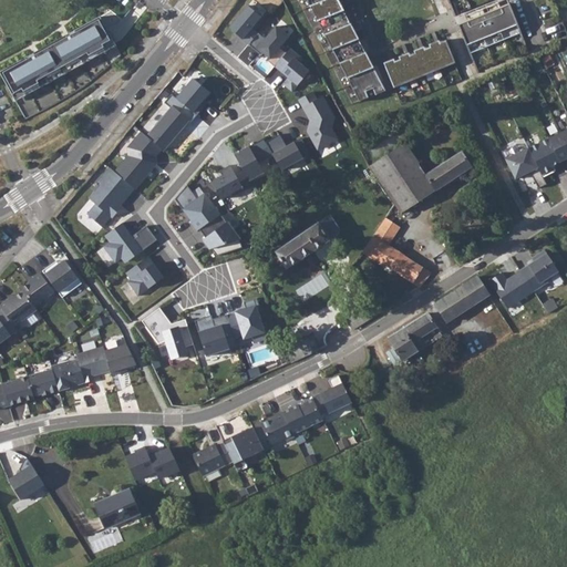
[(306,0),(359,102),(385,91),(338,0),(306,0)]
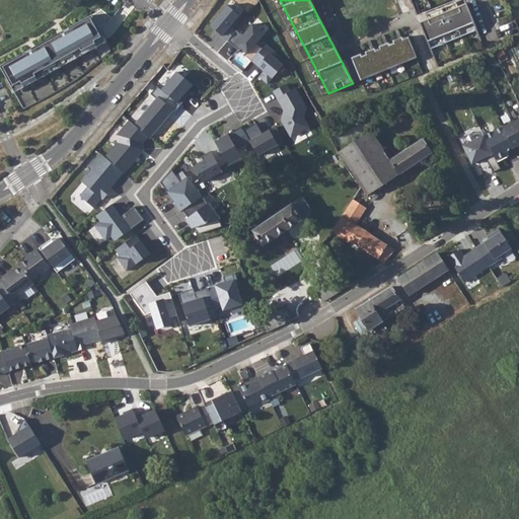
[(309,0),(350,77),(352,76),(320,0),(309,0)]
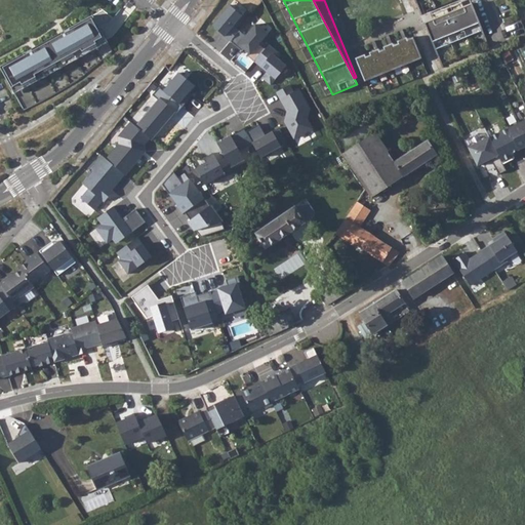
[(459,0),(421,15),(423,23),(472,3),(470,0),(459,0)]
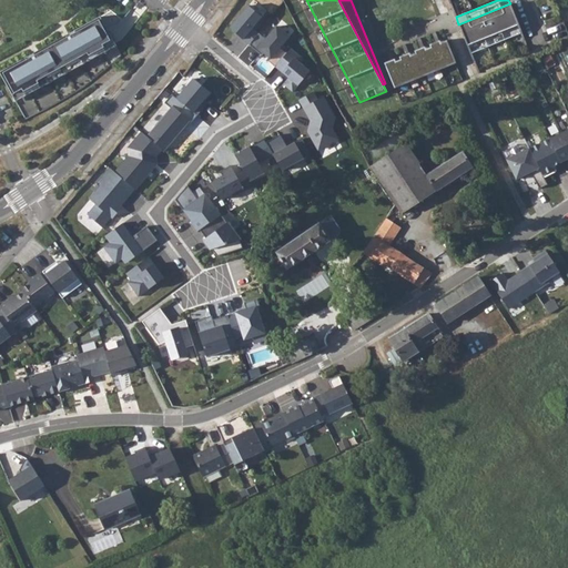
[(460,29),(470,53),(523,32),(510,3),(458,24),(460,29)]
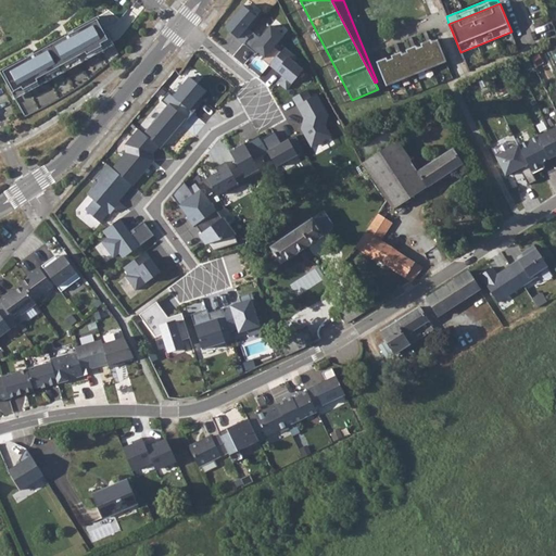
[(224,28),(243,45),(252,34),(247,28),(255,17),(242,7),(224,28)]
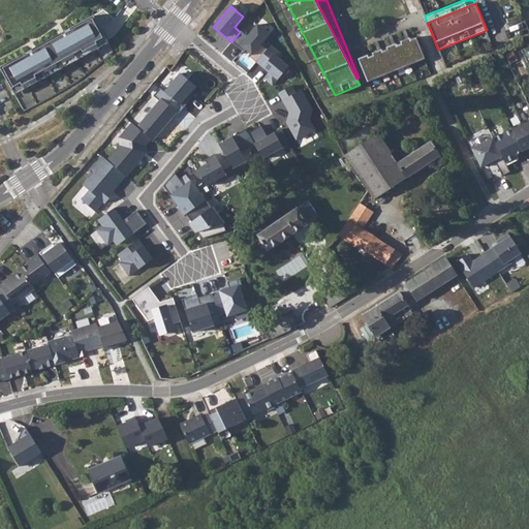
[(24,54),(0,66),(0,67),(12,90),(22,85),(24,89),(38,82),(36,78),(83,52),(85,56),(99,48),(97,44),(106,39),(93,16),(69,29),(70,30),(63,34),(58,37),(57,35),(36,47),(37,49),(32,52),(25,56),(24,54)]
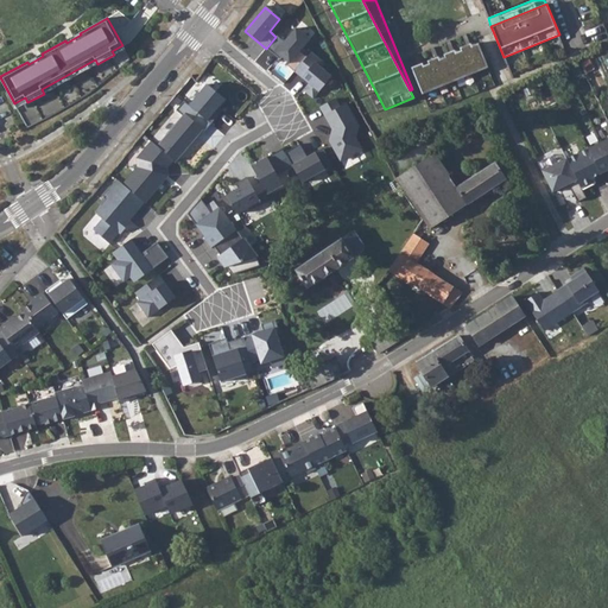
[(276,37),(266,49),(273,56),(276,54),(282,58),(289,64),(286,67),(293,73),(306,58),(299,52),(309,40),(295,30),(284,43),(276,37)]
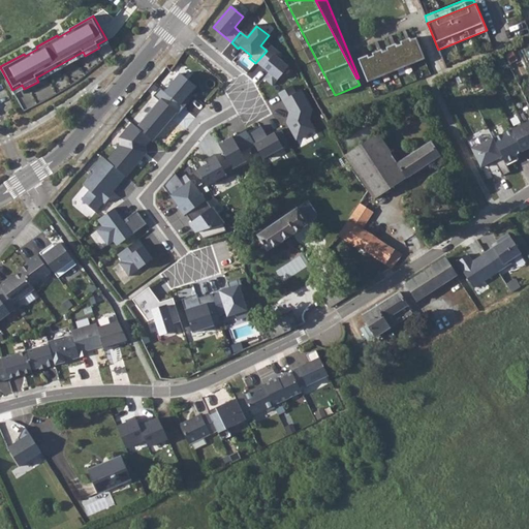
[(359,58),(368,82),(425,59),(416,37),(411,40),(410,37),(401,41),(402,43),(397,45),(396,43),(386,48),(387,50),(383,52),(382,49),(372,53),(373,56),(369,57),(368,55),(359,58)]
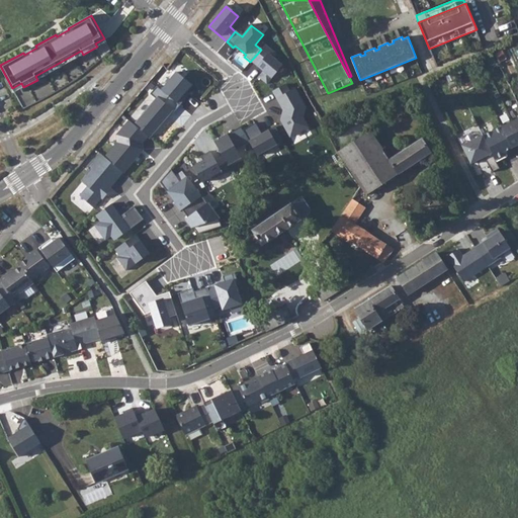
[(95,44),(97,47),(106,41),(104,38),(95,44)]
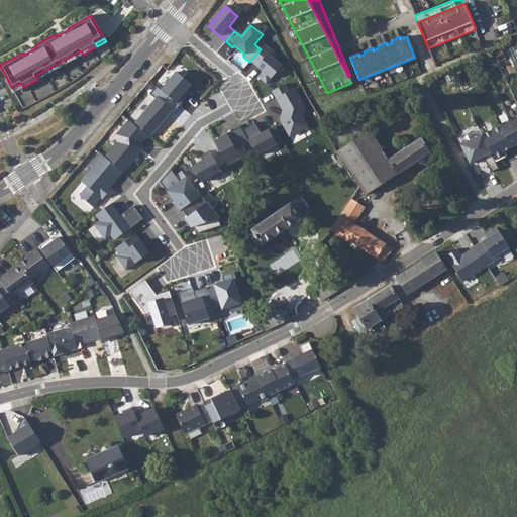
[(249,62),(262,72),(257,78),(266,85),(281,66),(273,59),(276,55),(264,45),(261,49),(249,62)]
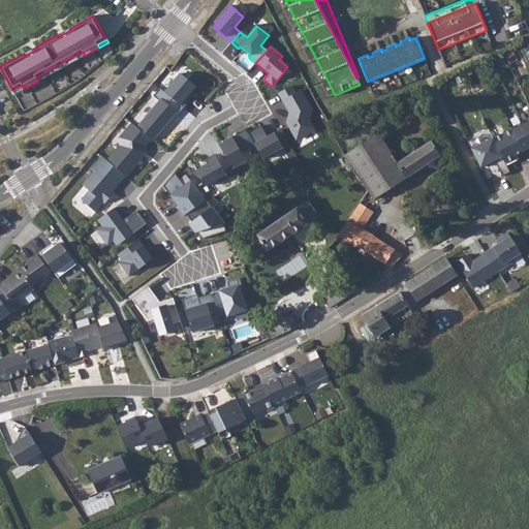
[(303,74),(296,59),(289,62),(297,78),(303,74)]
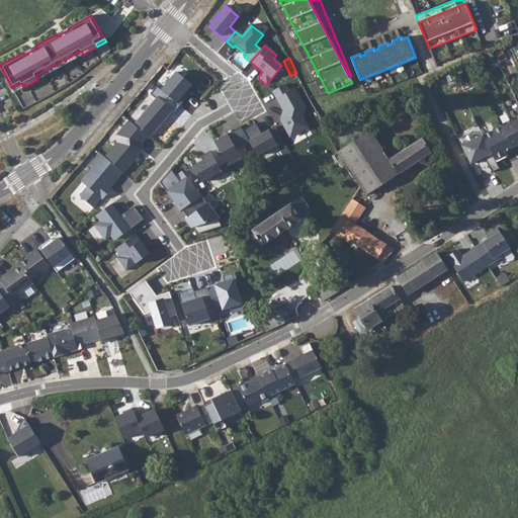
[(177,72),(162,90),(180,106),(187,98),(183,95),(192,85),(177,72)]
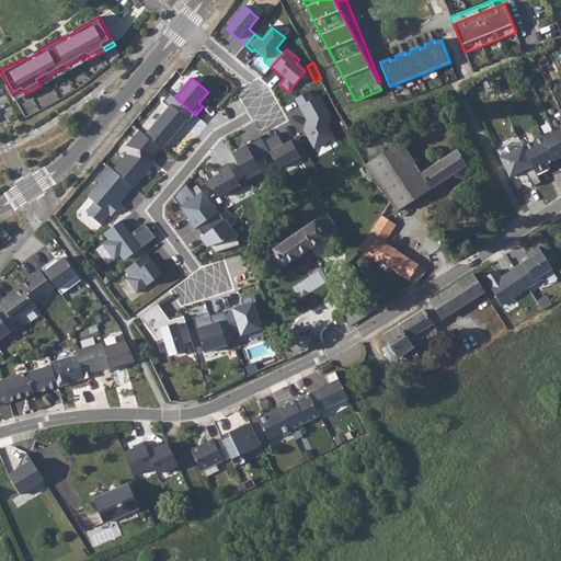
[(13,95),(15,100),(25,94),(23,90),(13,95)]
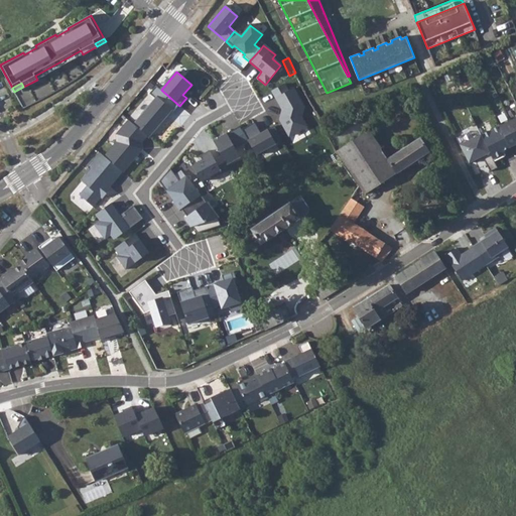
[(273,93),(282,106),(278,119),(288,135),(307,126),(300,104),(289,86),(273,93)]
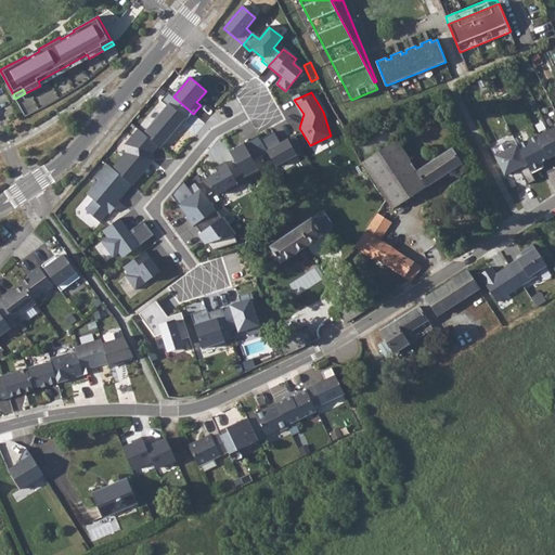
[(169,105),(184,117),(188,119),(193,114),(173,97),(169,93),(164,100),(169,105)]
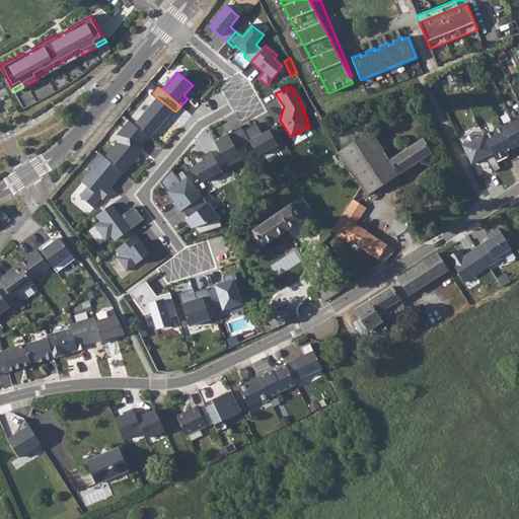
[(158,98),(135,126),(148,137),(172,109),(158,98)]
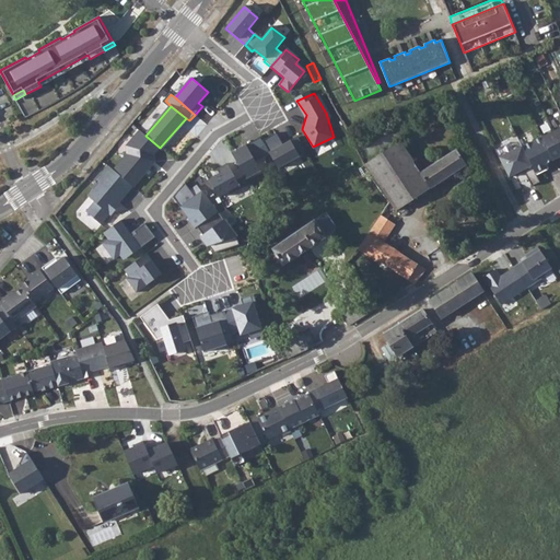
[(127,154),(113,170),(132,186),(155,162),(154,154),(160,148),(146,136),(139,130),(126,147),(127,154)]
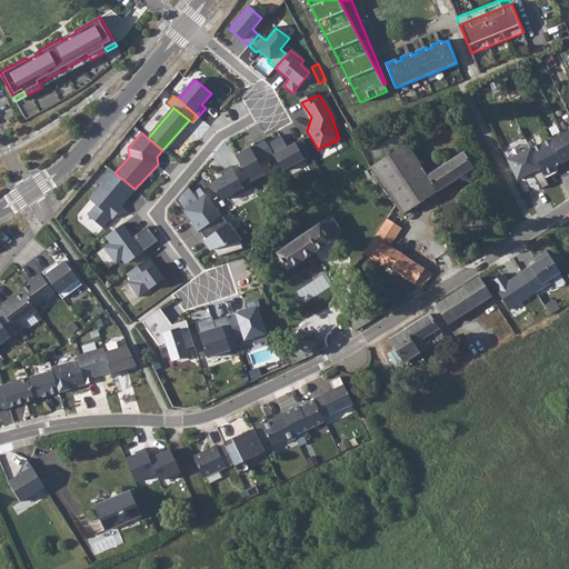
[(568,143),(563,132),(551,139),(562,162),(568,159),(568,143)]
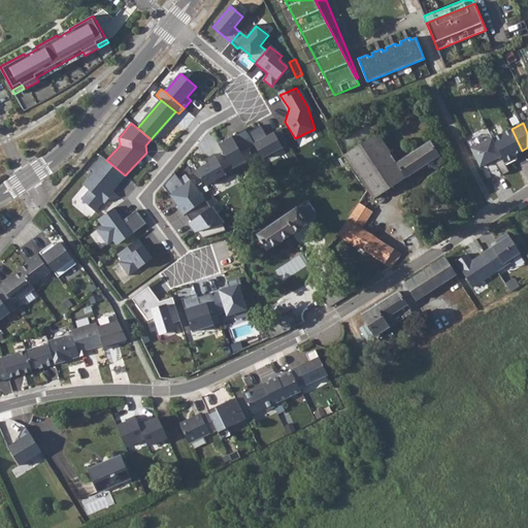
[(261,125),(248,132),(254,144),(262,158),(289,143),(281,129),(267,136),(261,125)]
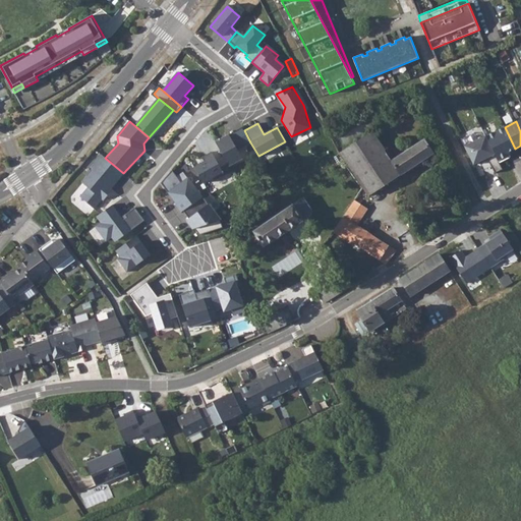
[(242,127),(216,142),(224,157),(229,166),(242,159),(237,150),(250,142),(244,130),(242,127)]
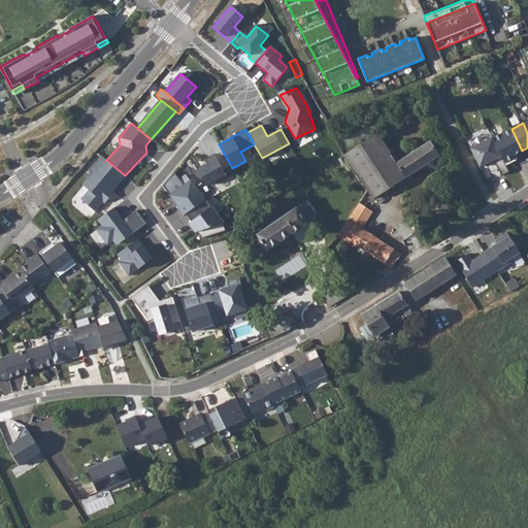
[(512,129),(493,138),(506,165),(515,161),(514,159),(517,157),(515,154),(522,151),(512,129)]
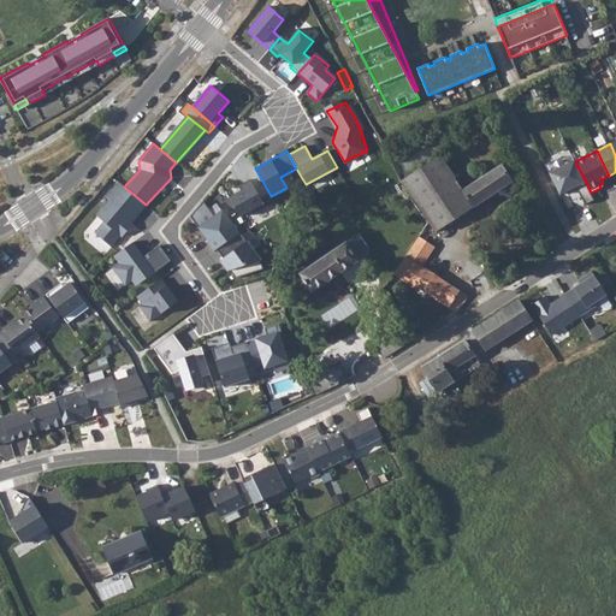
[(402,181),(426,219),(427,220),(434,231),(511,181),(502,165),(462,190),(439,157),(402,181)]
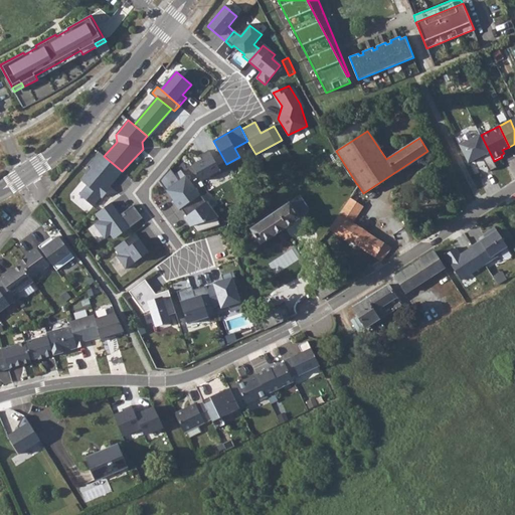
[(483,158),(489,171),(497,167),(494,161),(481,135),(459,145),(468,163),(479,157),(480,159),(483,158)]
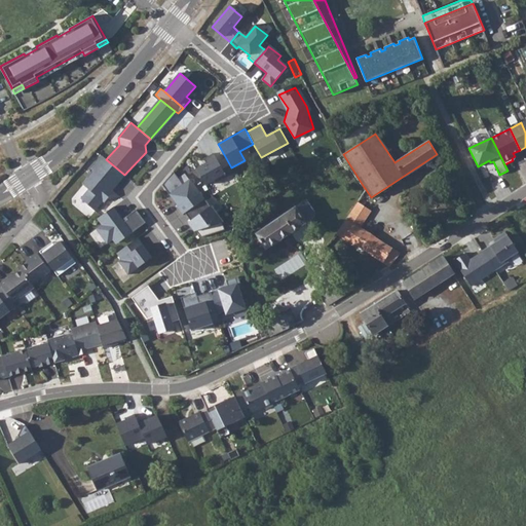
[(231,167),(226,158),(219,162),(214,153),(203,158),(207,163),(196,168),(205,185),(215,180),(216,182),(234,173),(231,167)]
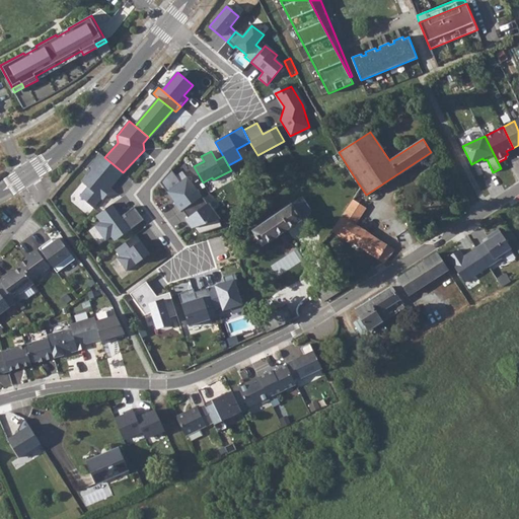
[(110,188),(123,172),(104,157),(99,153),(89,165),(92,168),(81,180),(87,186),(79,195),(93,207),(104,195),(106,195),(112,189),(110,188)]
